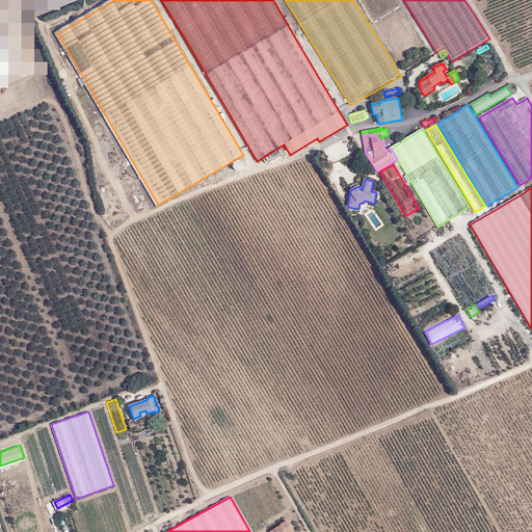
[(291,531),(286,522),(280,525),(281,527),(270,531),(269,531),(291,531)]
